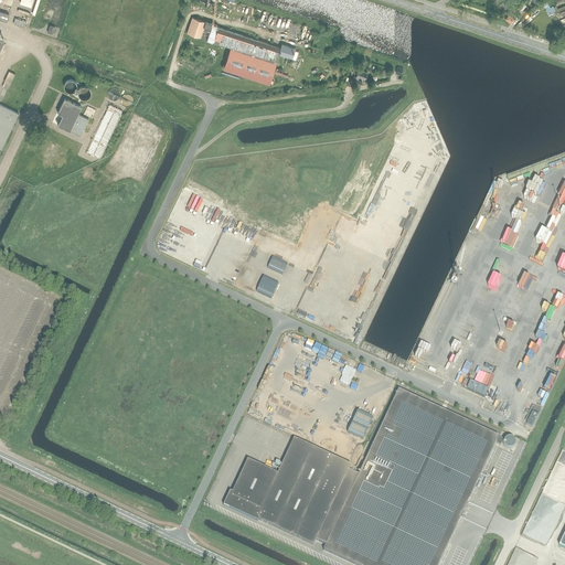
[(0,17),(10,19),(11,13),(13,0),(0,0),(0,1),(9,3),(7,11),(0,9),(0,17)]
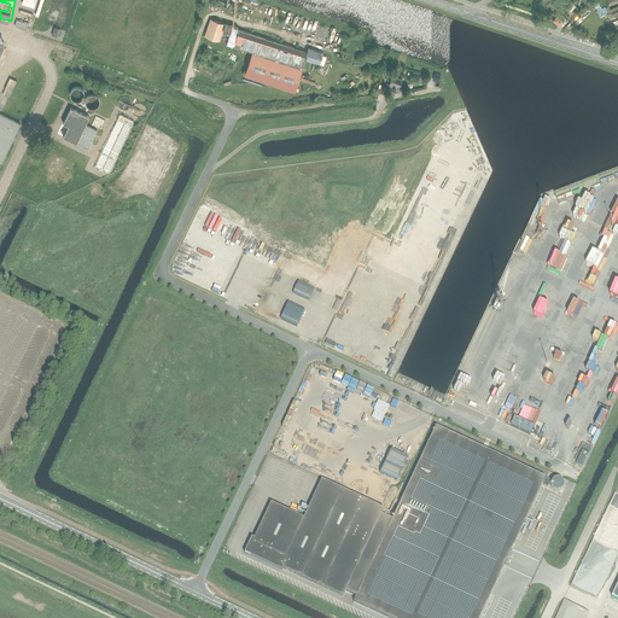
[(598,1),(593,4),(598,11),(596,12),(600,18),(608,15),(617,9),(617,6),(610,10),(608,7),(606,9),(605,7),(602,9),(598,1)]
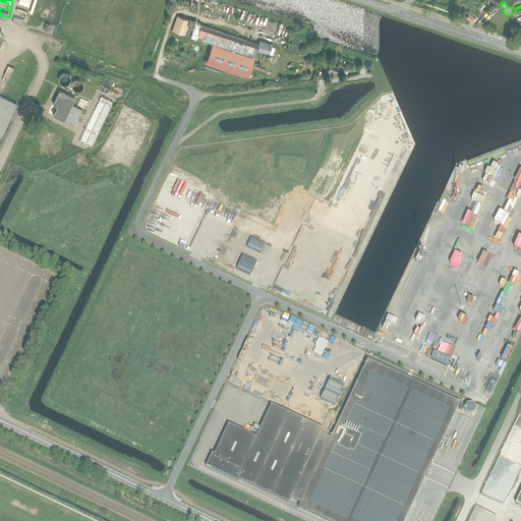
[(465,16),(471,21),(476,16),(475,16),(476,15),(475,14),(474,15),(470,11),(465,16)]
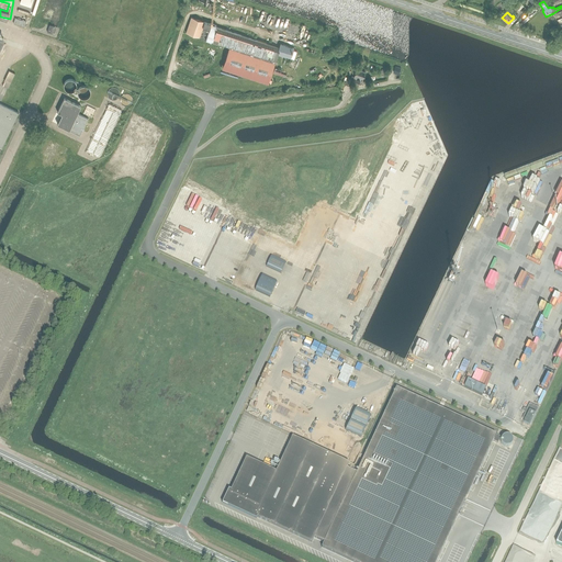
[(17,17),(14,22),(26,26),(27,21),(17,17)]
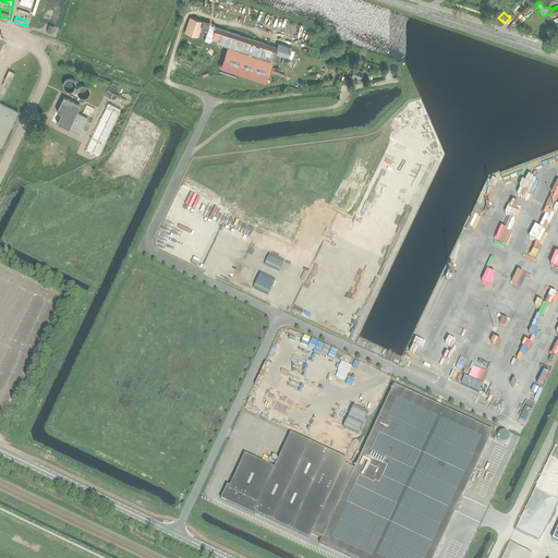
[(289,58),(292,59),(294,51),(291,50),(292,48),(278,44),(277,47),(216,27),(217,26),(190,17),(184,33),(227,47),(220,69),(266,83),(275,55),(289,58)]
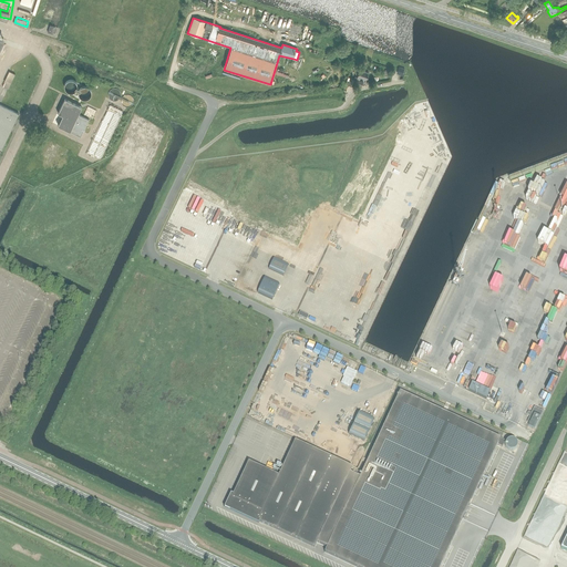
[(356,84),(361,86),(363,82),(360,81),(360,78),(367,80),(369,73),(360,70),(358,76),(356,84)]
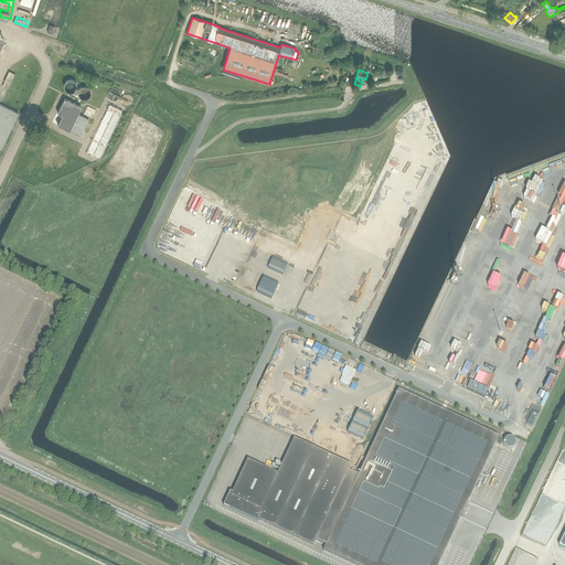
[(11,71),(4,85),(10,87),(17,73),(11,71)]
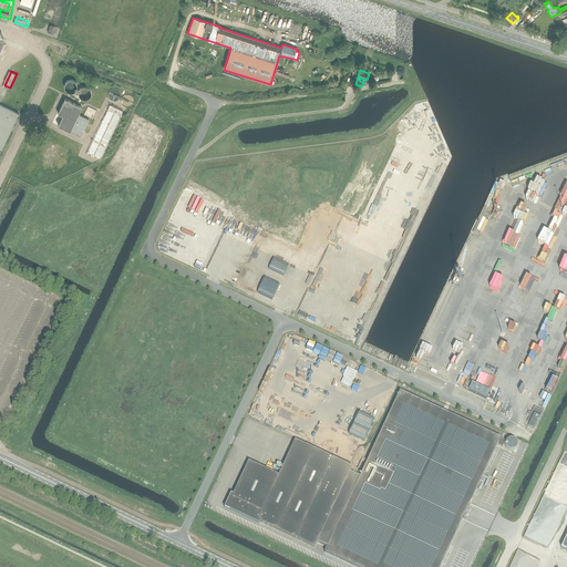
[(321,81),(321,73),(308,71),(307,80),(321,81)]
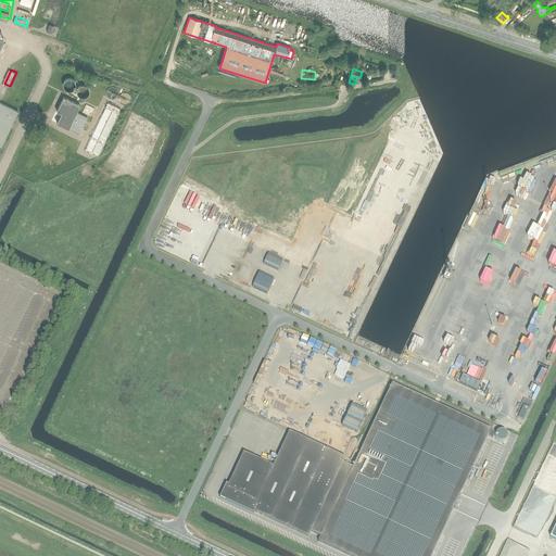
[(77,89),(78,81),(75,81),(75,78),(67,77),(66,88),(77,89)]
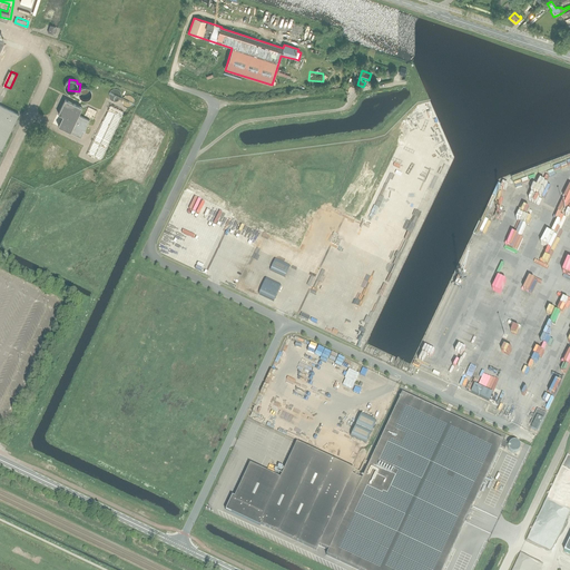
[(81,98),(92,98),(91,88),(81,88),(81,98)]
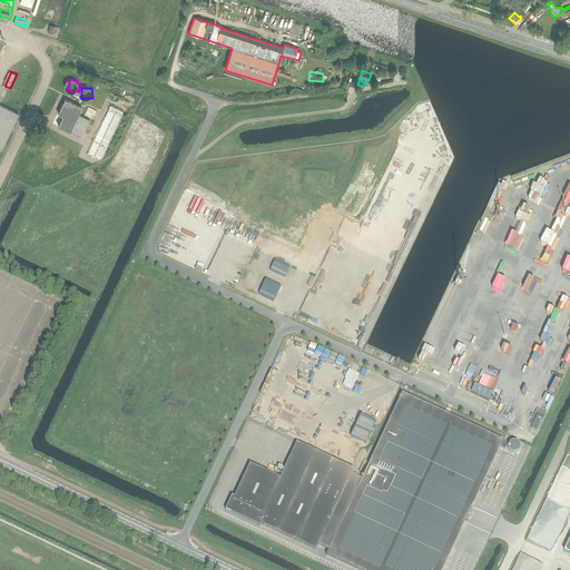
[(60,112),(66,115),(61,126),(85,136),(91,119),(82,115),(86,106),(67,98),(60,112)]
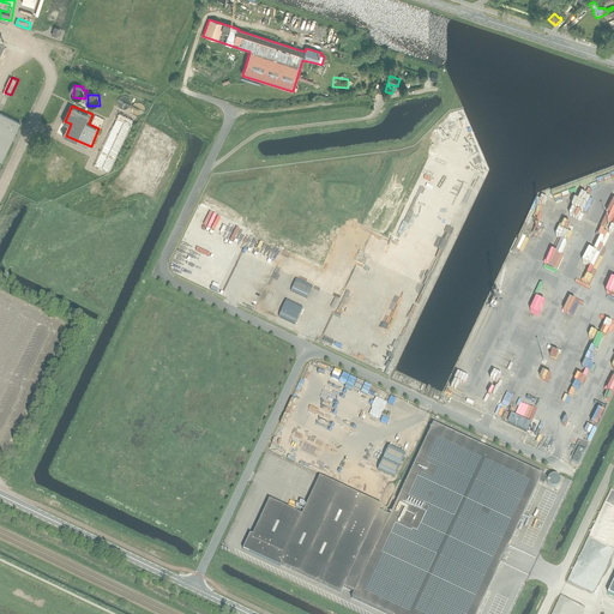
[(110,172),(133,118),(119,112),(96,166),(110,172)]
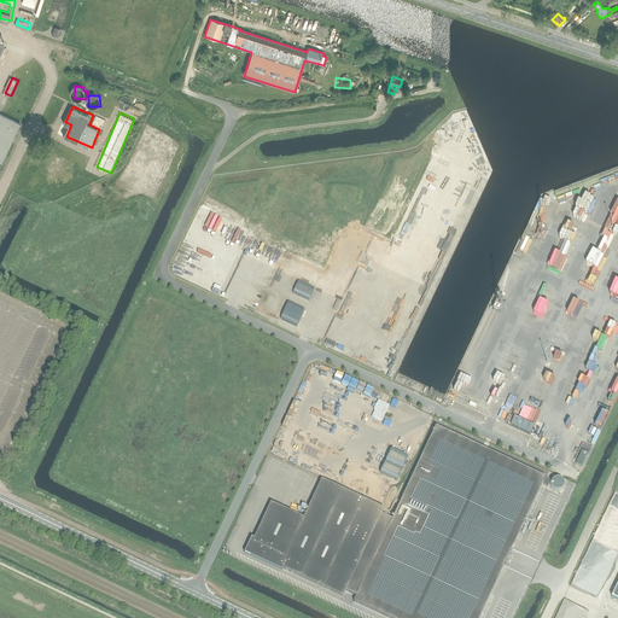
[(547,217),(553,203),(541,198),(520,252),(514,250),(509,262),(516,264),(513,273),(526,279),(532,264),(525,261),(532,245),(540,249),(546,233),(543,233),(549,217),(547,217)]
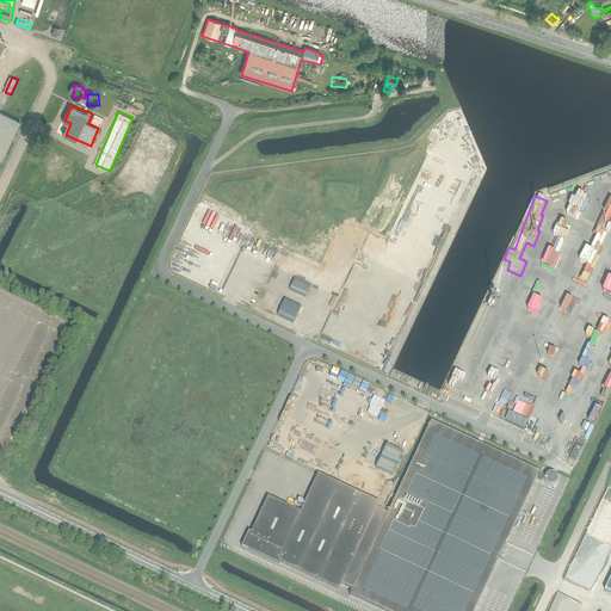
[(565,236),(557,234),(551,248),(554,250),(551,257),(557,259),(555,264),(561,266),(567,253),(571,255),(576,241),(572,239),(578,226),(571,223),(565,236)]
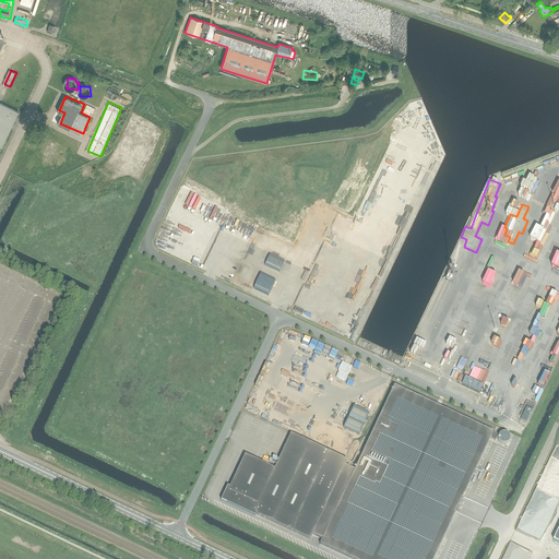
[(537,273),(545,246),(543,245),(547,230),(556,234),(558,222),(558,219),(549,217),(545,230),(537,228),(534,241),(538,244),(535,253),(539,256),(538,257),(535,256),(531,271),(537,273)]
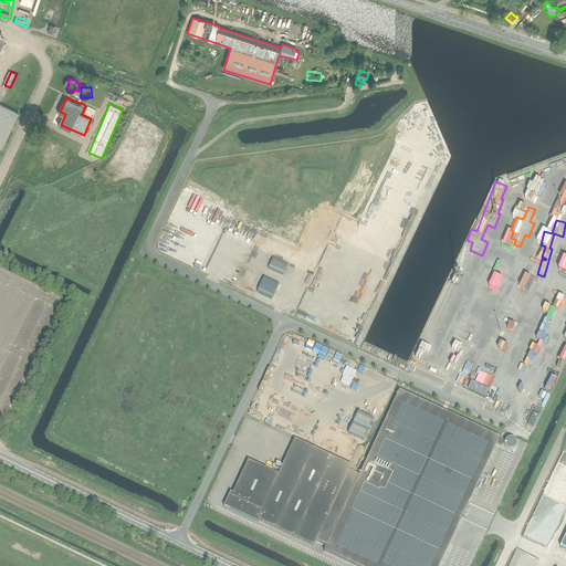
[(509,260),(513,247),(506,244),(502,258),(509,260)]
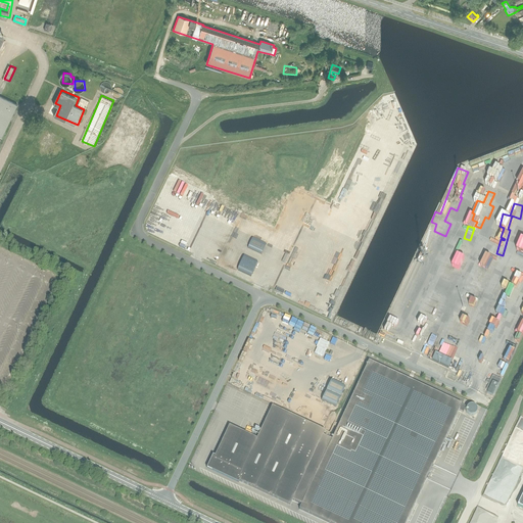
[(357,238),(360,232),(353,229),(350,235),(357,238)]
